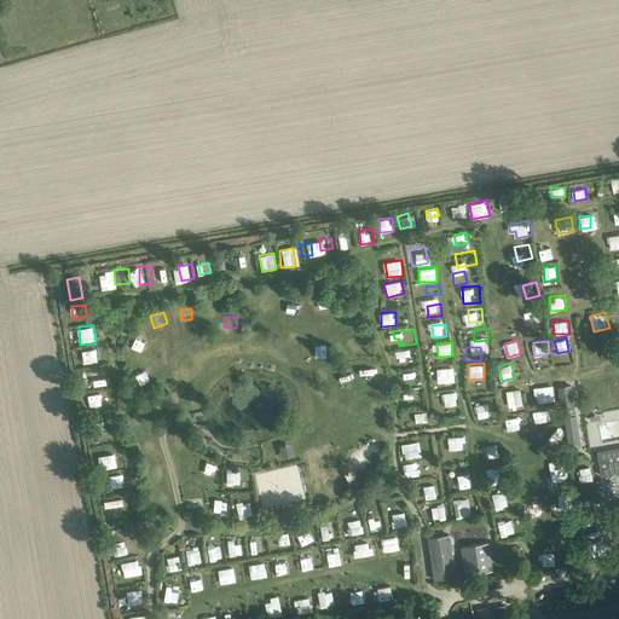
[(455,366),(441,365),(441,381),(453,381),(455,366)]
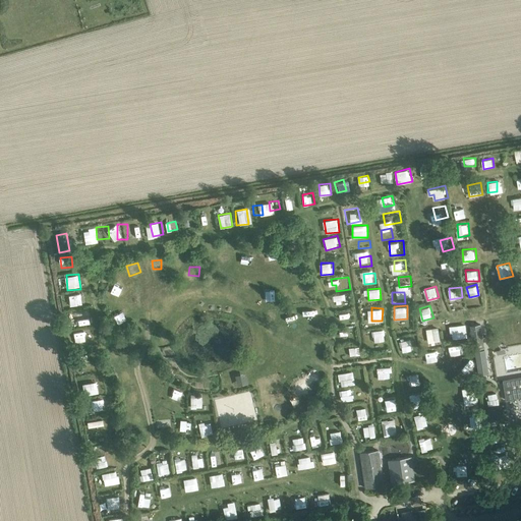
[(337,311),(339,320),(350,317),(348,309),(337,311)]
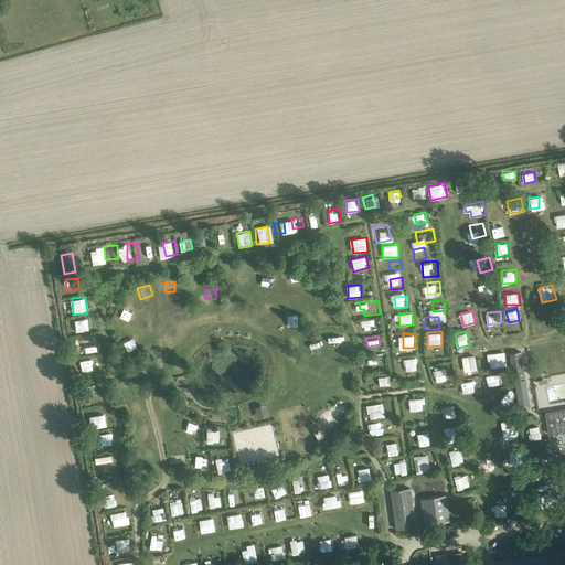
[(514,379),(525,376),(521,352),(510,353),(514,379)]
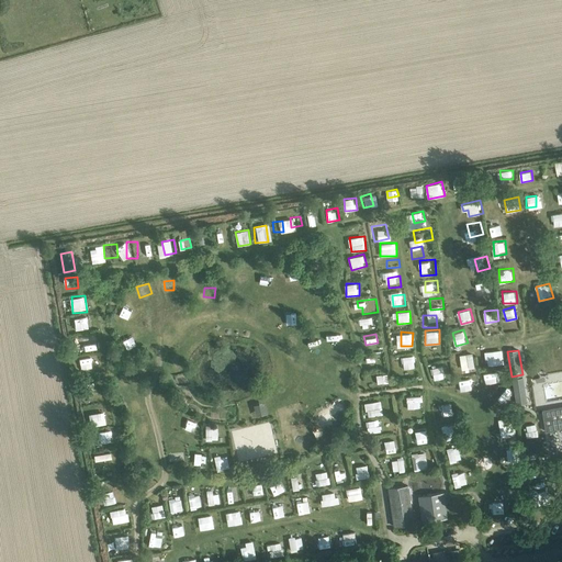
[(474,351),(460,355),(463,370),(478,367),(474,351)]
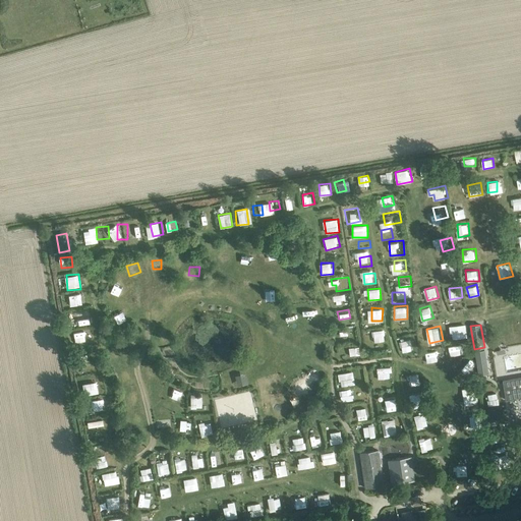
[(454,339),(467,337),(466,326),(453,327),(454,339)]
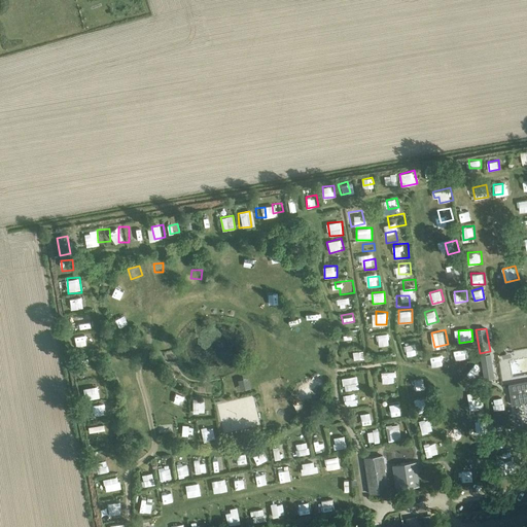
[(388,332),(377,334),(378,346),(390,345),(388,332)]
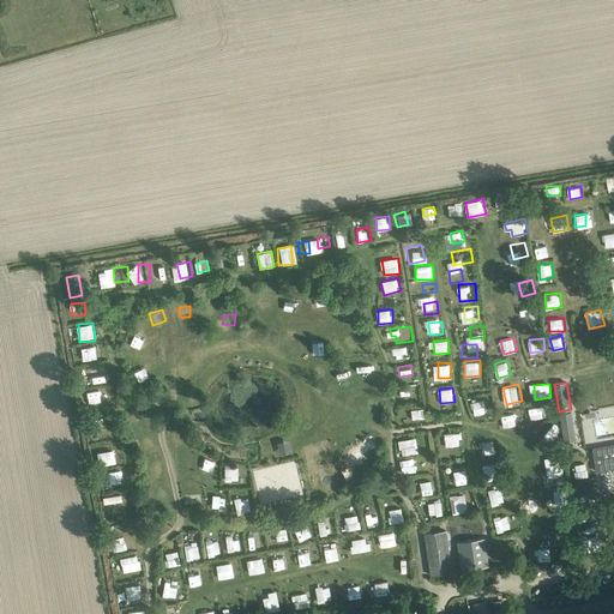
[(101,389),(89,391),(90,401),(102,398),(101,389)]
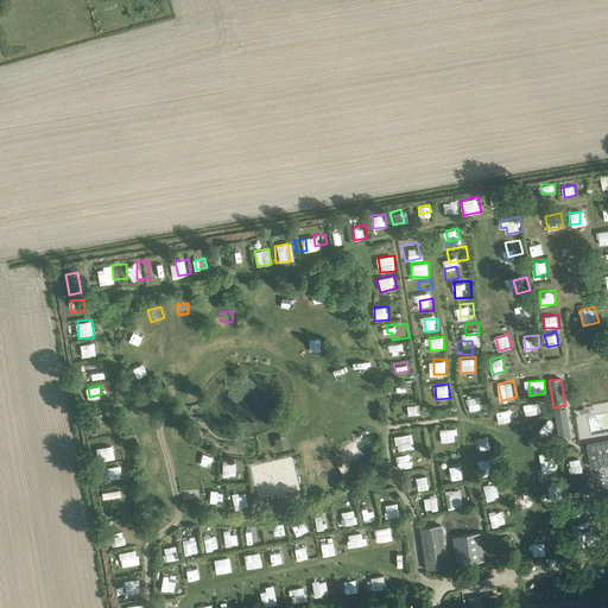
[(480,396),(467,398),(469,411),(482,409),(480,396)]
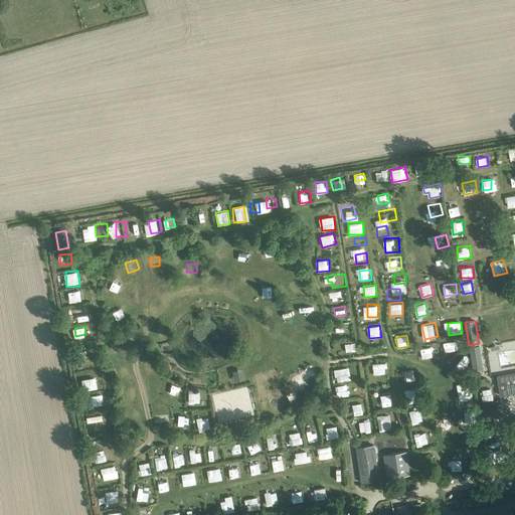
[(450,340),(439,342),(441,352),(452,350),(450,340)]
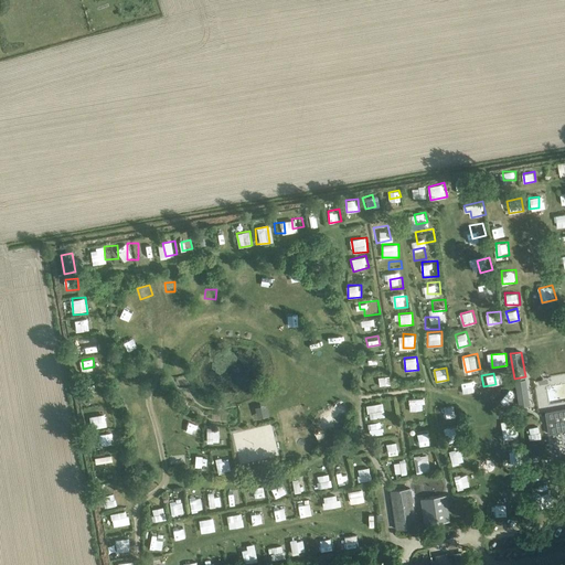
[(564,373),(534,379),(535,385),(564,381),(564,373)]
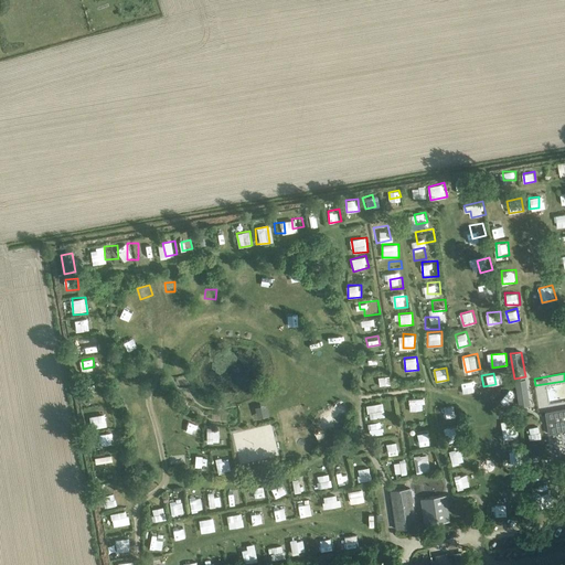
[(390,374),(379,376),(380,386),(392,384),(390,374)]
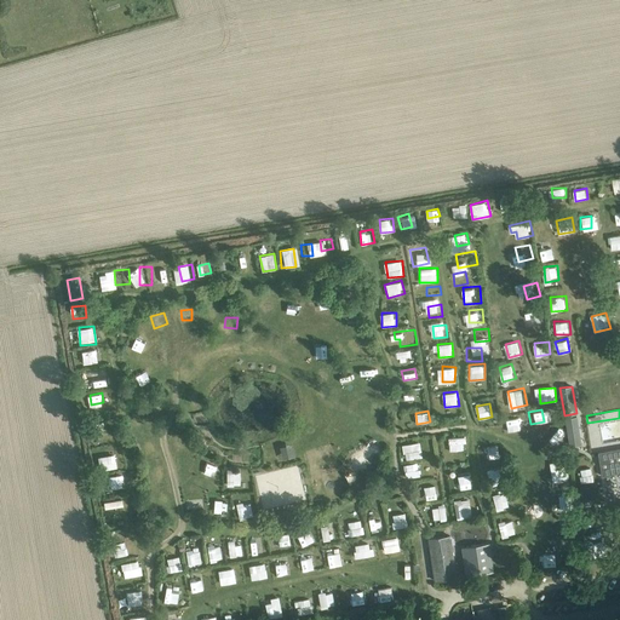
[(504,414),(505,426),(518,425),(517,413),(504,414)]
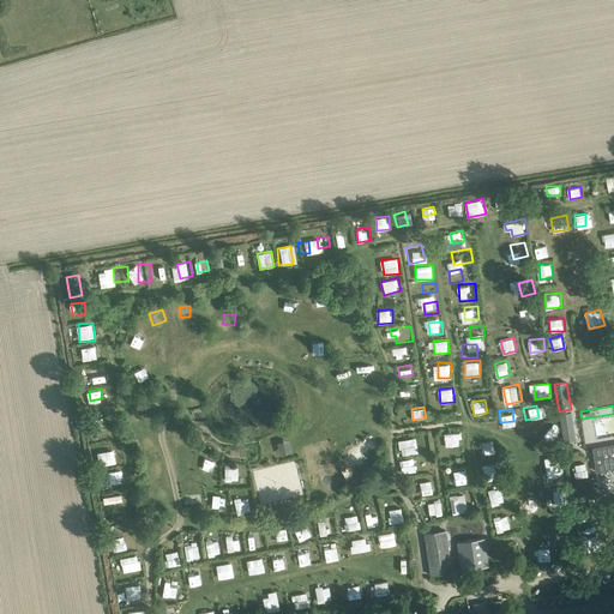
[(576,440),(571,413),(561,414),(565,441),(576,440)]
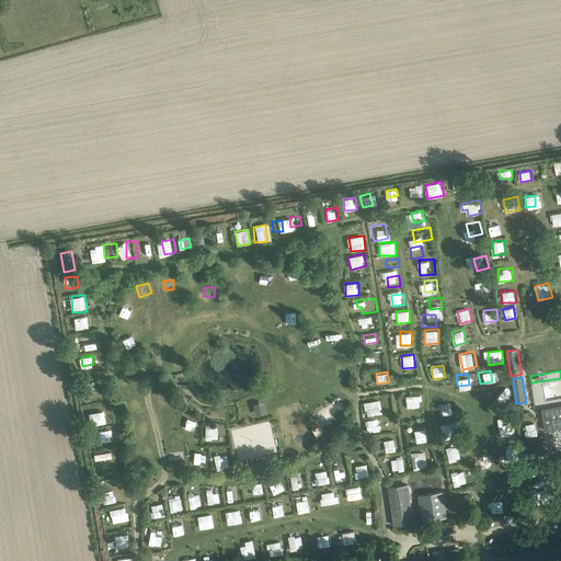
[(128,381),(119,388),(125,395),(133,389),(128,381)]
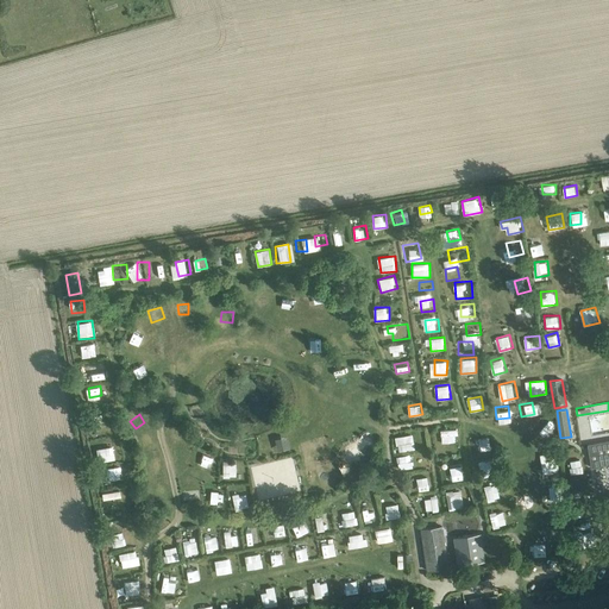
[(95,440),(110,440),(110,427),(94,427),(95,440)]
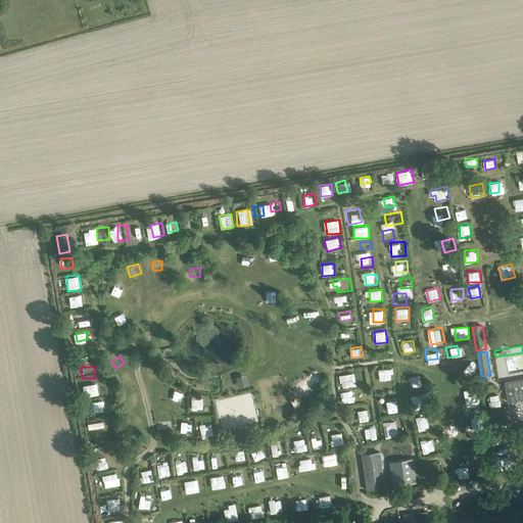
[(392,368),(378,369),(379,380),(392,379),(392,368)]
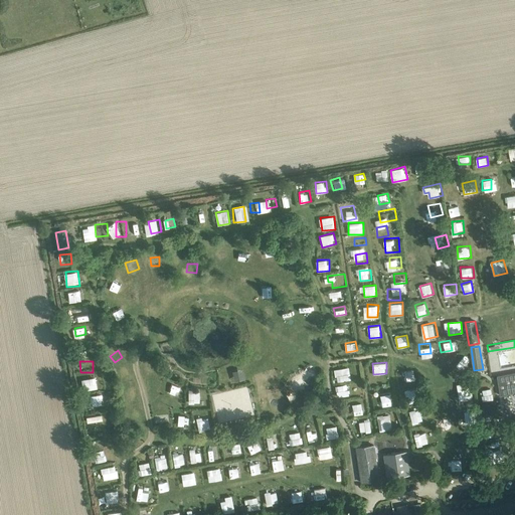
[(337,381),(351,379),(350,367),(335,368),(337,381)]
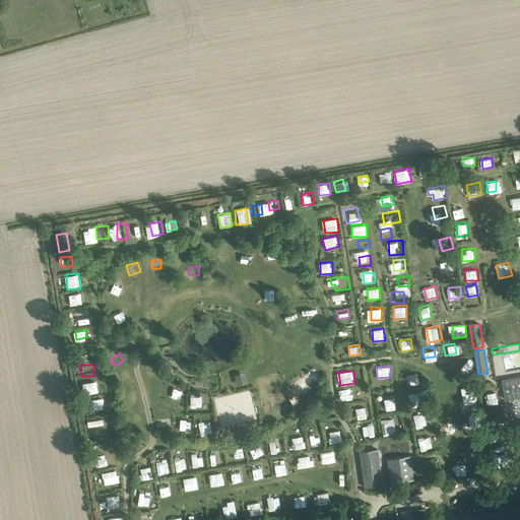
[(418,373),(404,375),(406,385),(419,383),(418,373)]
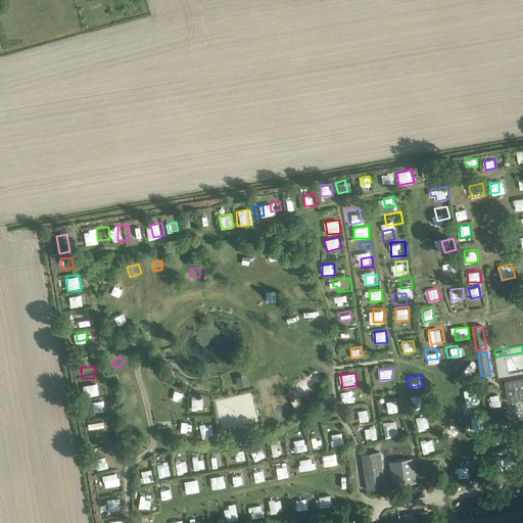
[(522,377),(505,381),(508,400),(521,398),(520,393),(522,392),(522,377)]
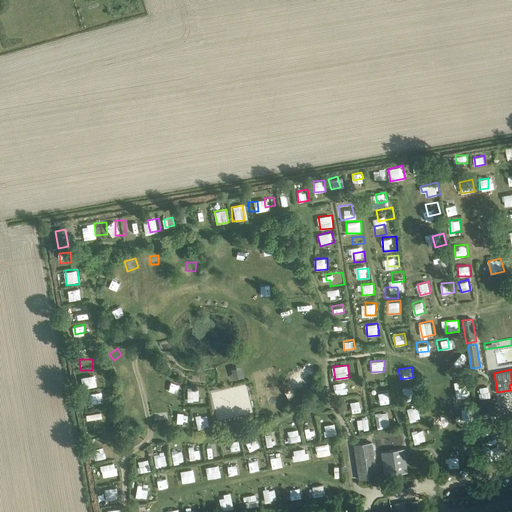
[(95,374),(81,377),(83,389),(97,385),(95,374)]
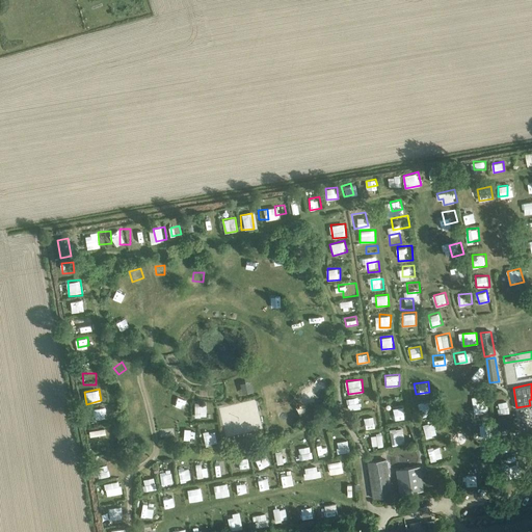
[(347,398),(348,409),(361,408),(360,397),(347,398)]
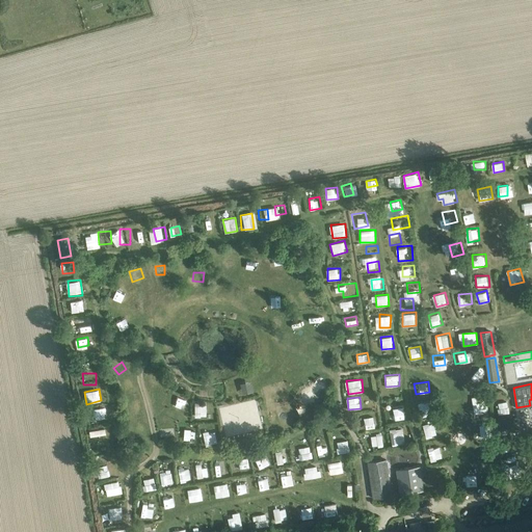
[(420,410),(430,407),(427,397),(417,400),(420,410)]
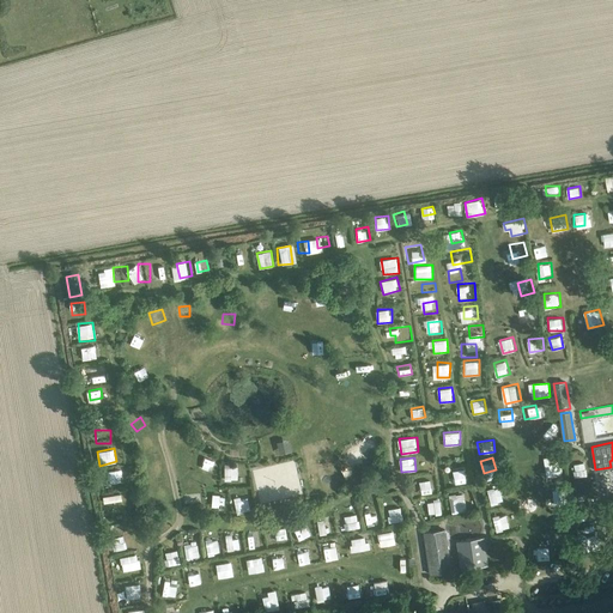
[(449,462),(449,477),(463,477),(462,462),(449,462)]
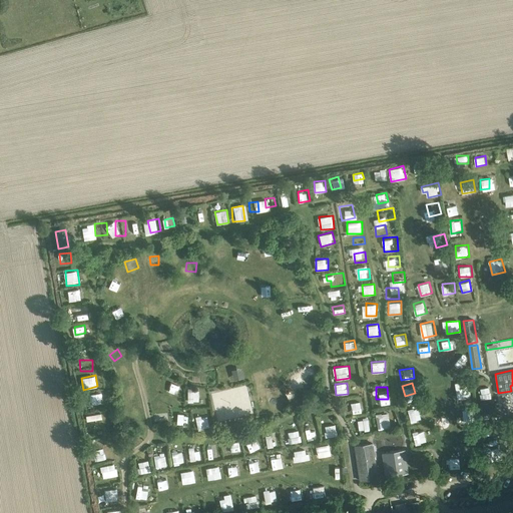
[(135,389),(127,391),(130,399),(138,397),(135,389)]
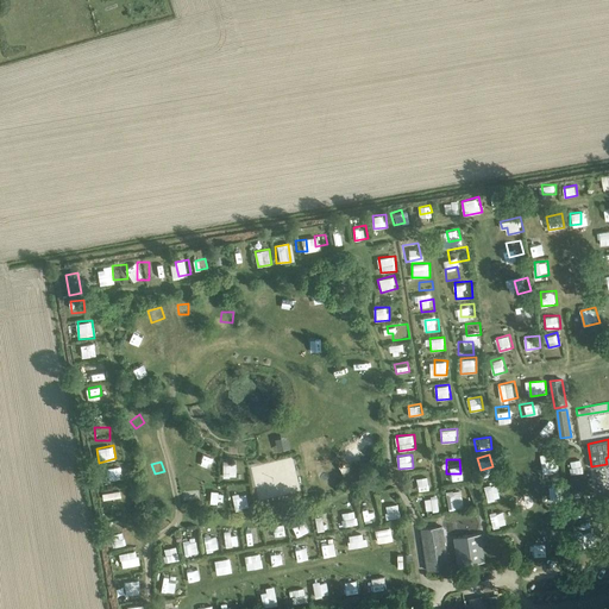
[(120,469),(110,470),(111,483),(121,482),(120,469)]
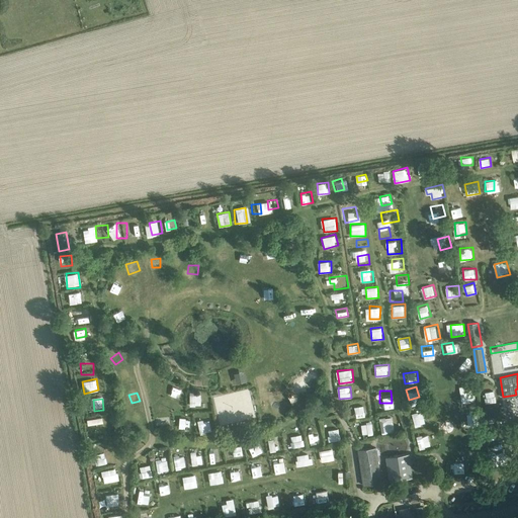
[(418,403),(409,406),(411,414),(421,411),(418,403)]
